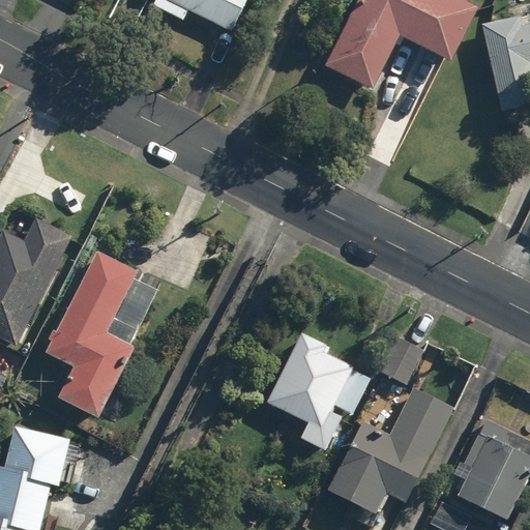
[(149,0),(146,6),(183,26),(189,15),(230,36),(248,0),(149,0)]
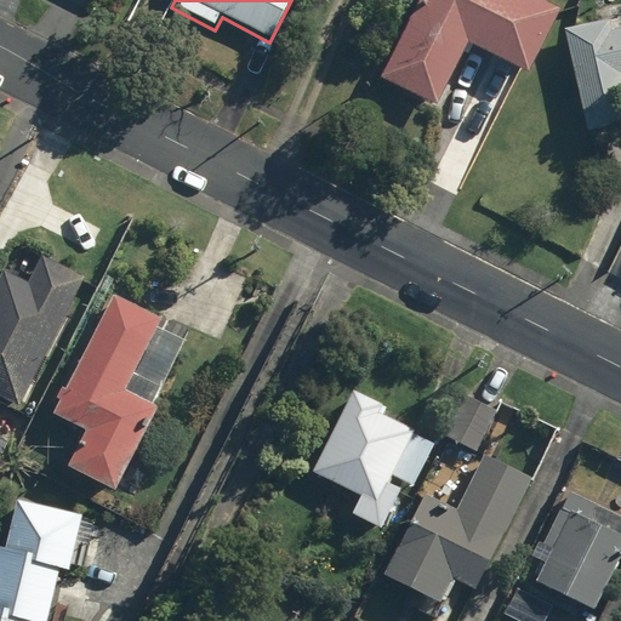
[(422,0),(381,79),(423,101),(436,107),(469,43),(525,72),(557,13),(531,0),(422,0)]
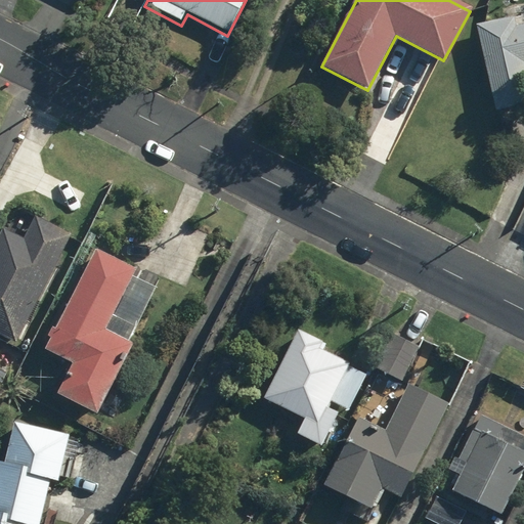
[(517,17),(477,26),(495,113),(523,106),(523,23),(518,25),(517,17)]
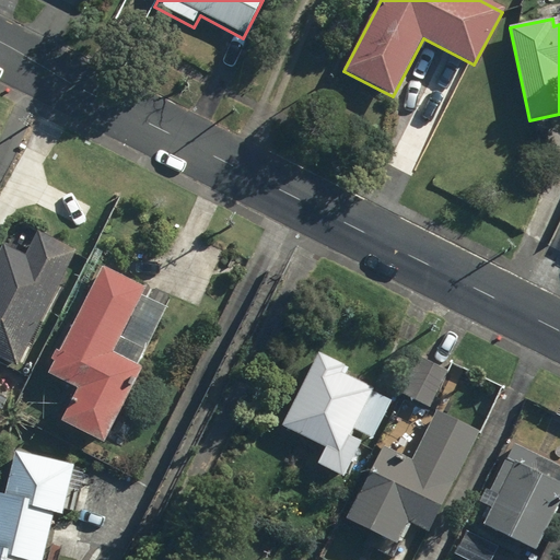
[(23,255),(2,244),(0,247),(0,359),(16,369),(79,248),(37,228),(23,255)]
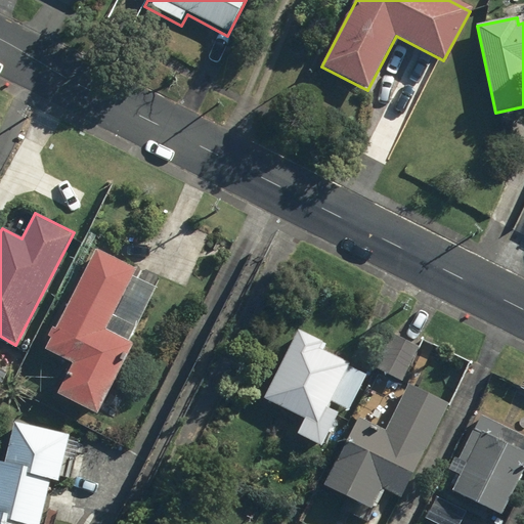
[(138,270),(96,249),(44,349),(74,363),(57,395),(98,415),(133,344),(129,342),(136,328),(114,317),(138,270)]
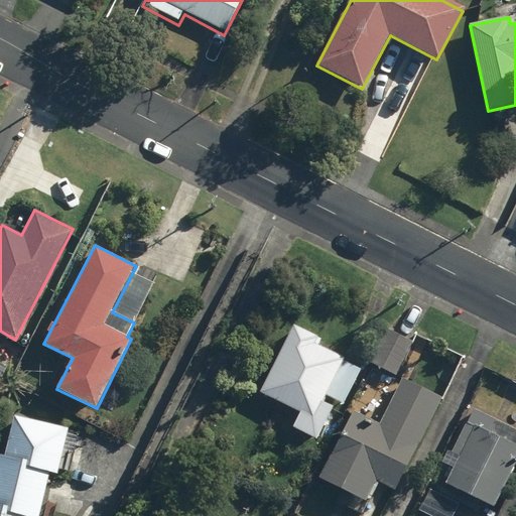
[(292,326),(259,393),(298,412),(290,427),(318,441),(336,406),(325,401),(327,397),(344,405),(362,371),(343,362),(345,358),(318,345),(320,340),(292,326)]
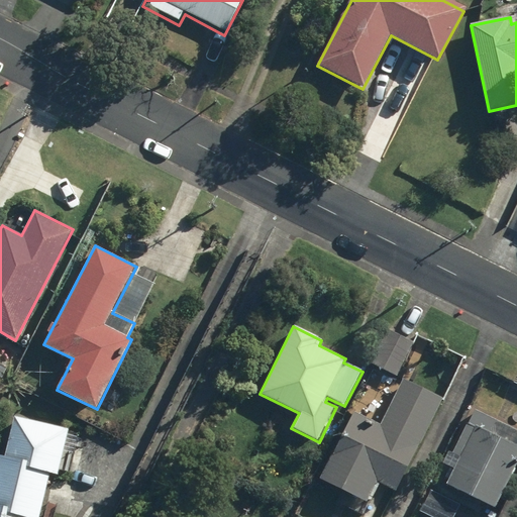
[(419,347),(391,331),(374,364),(402,379),(419,347)]
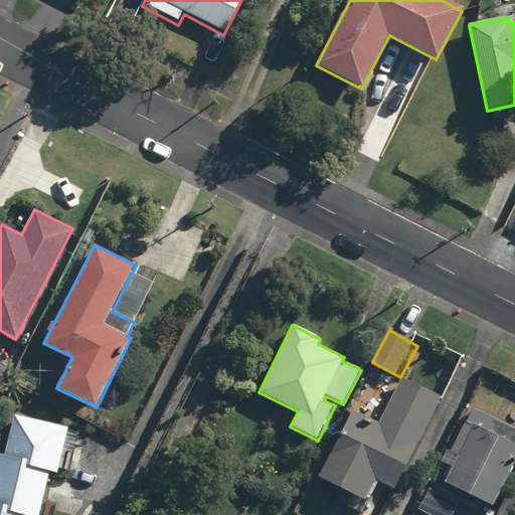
[(350,410),(318,478),(365,501),(374,481),(395,491),(440,397),(403,380),(400,385),(377,374),(358,414),(350,410)]
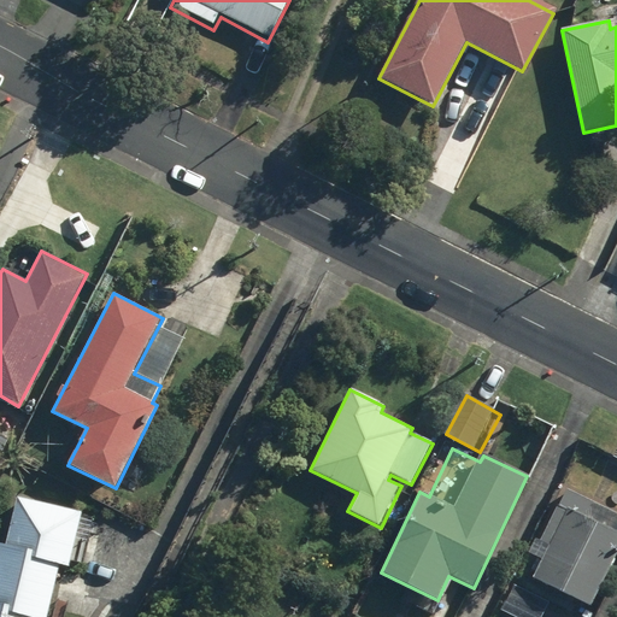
[(616,553),(616,511),(569,488),(542,541),(552,546),(536,579),(591,606),(616,553)]
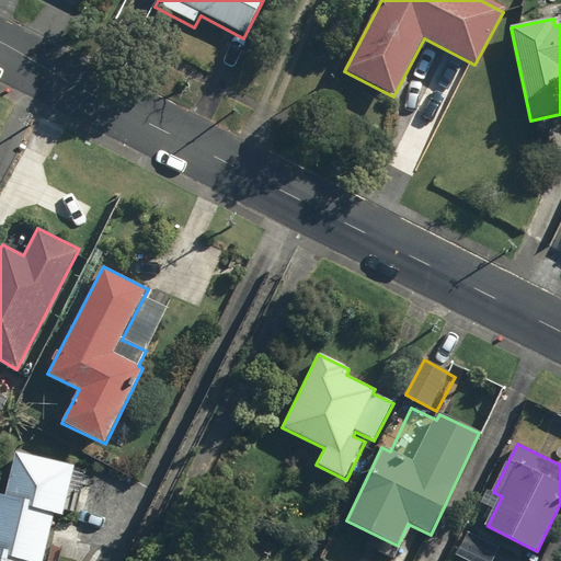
[(75,465),(18,454),(8,499),(0,496),(0,560),(43,560),(44,558),(54,513),(65,515),(75,465)]
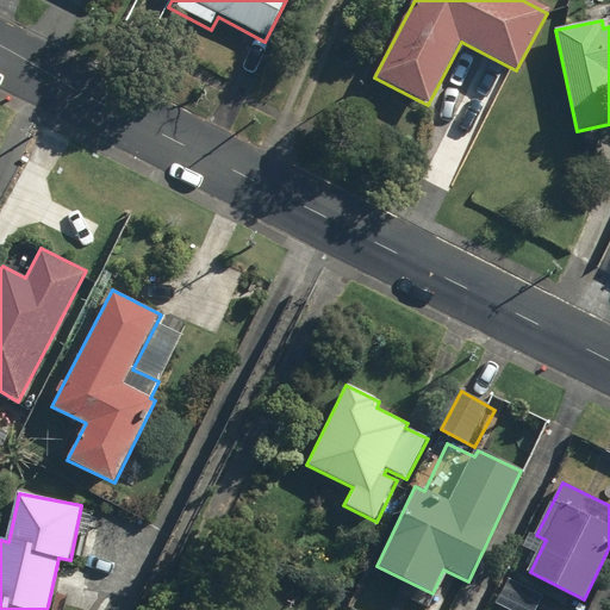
[(536,609),(543,596),(505,578),(493,602),(510,609),(536,609)]
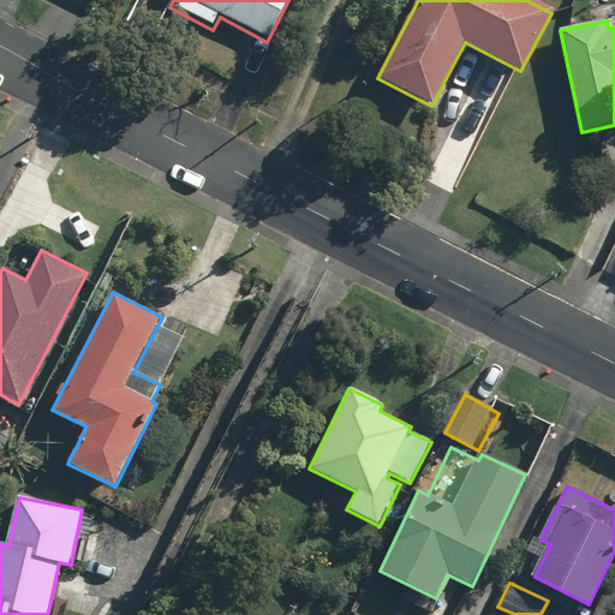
All buildings are outlined.
